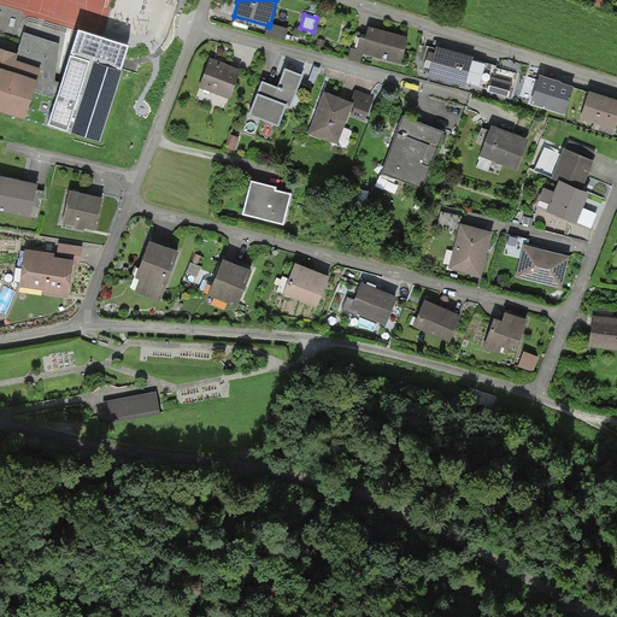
[(288,29),(270,24),(269,27),(268,25),(264,36),(286,41),(288,29)]
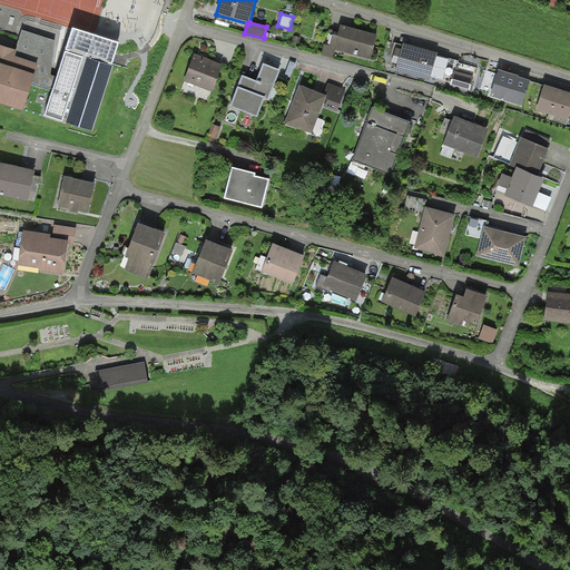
[(377,36),(341,26),(338,32),(337,37),(333,36),(330,46),(324,45),(321,55),(333,58),(335,50),(371,59),(377,36)]
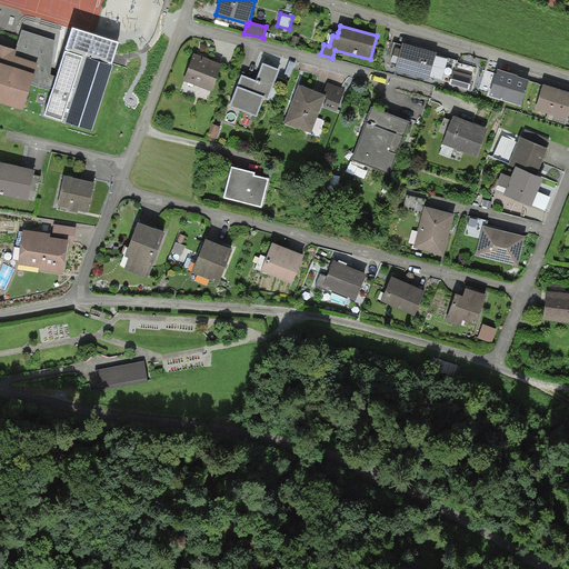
[(112,68),(66,53),(68,45),(22,31),(17,50),(0,45),(0,103),(23,111),(31,86),(53,91),(45,118),(93,132),(112,68)]
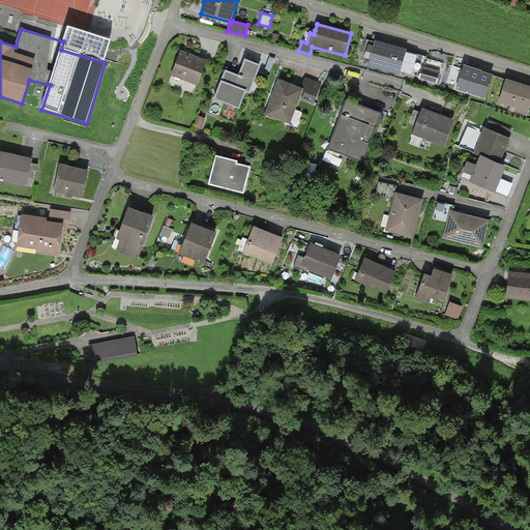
[(390,46),(375,41),(367,66),(400,75),(407,50),(390,46)]
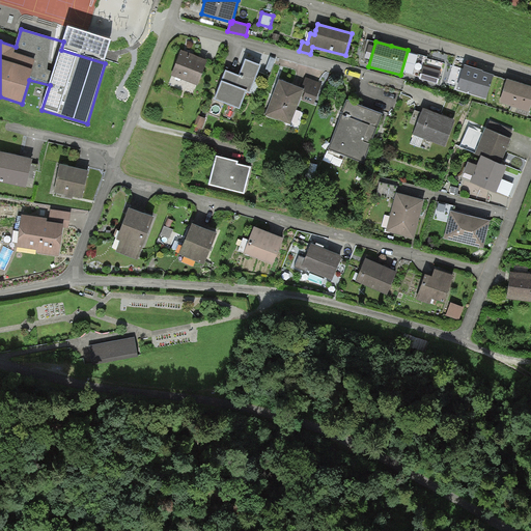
[(194,55),(180,51),(171,76),(198,86),(207,61),(199,58),(195,56),(194,55)]
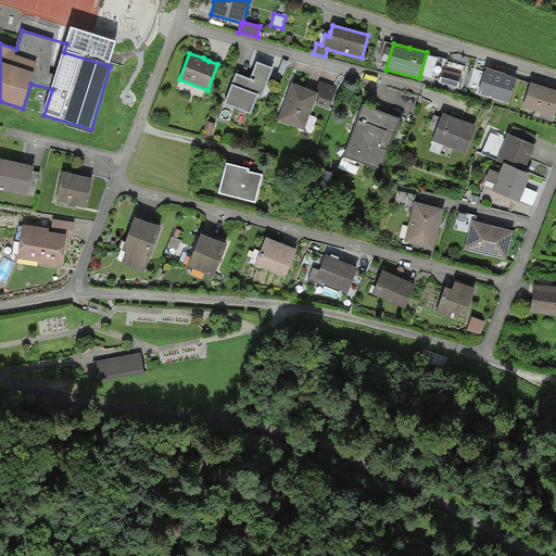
[(274,68),(256,62),(250,79),(248,78),(236,74),(224,104),(251,115),(258,97),(262,98),(274,68)]
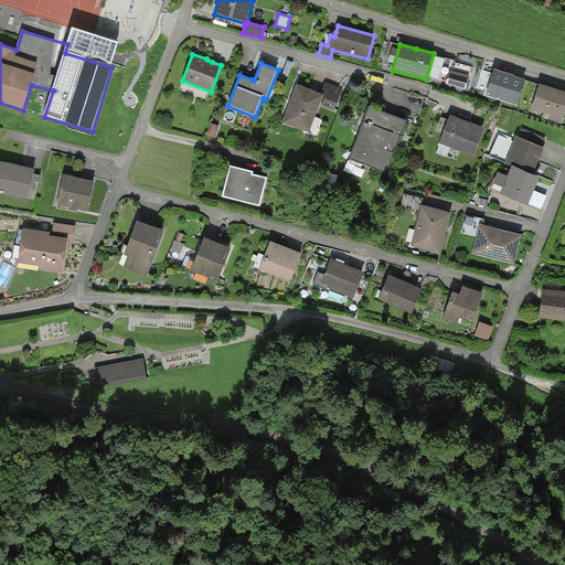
[(490,81),(493,72),(483,68),(480,77),(490,81)]
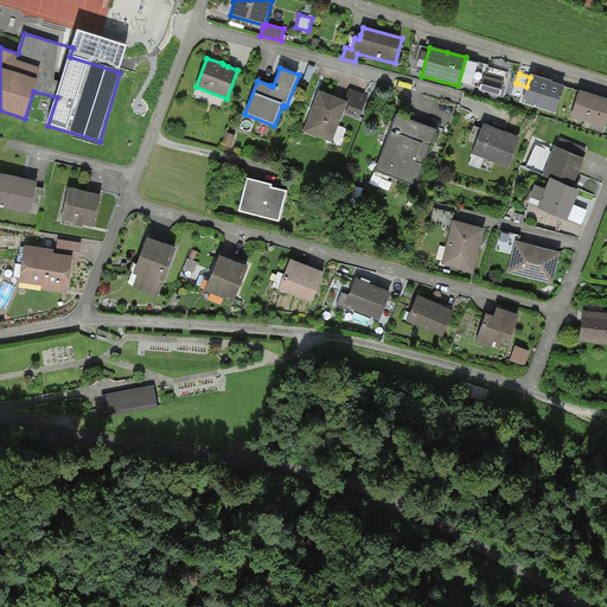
[(504,82),(484,76),(479,90),(500,96),(504,82)]
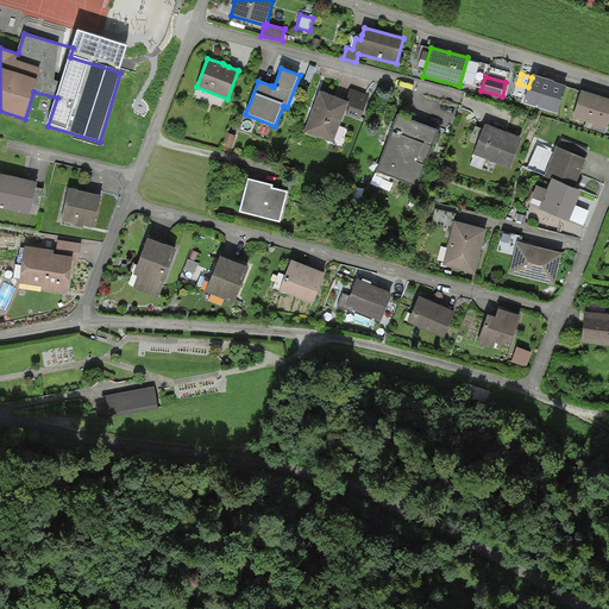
[(557,85),(533,76),(523,102),(558,114),(566,87),(557,85)]
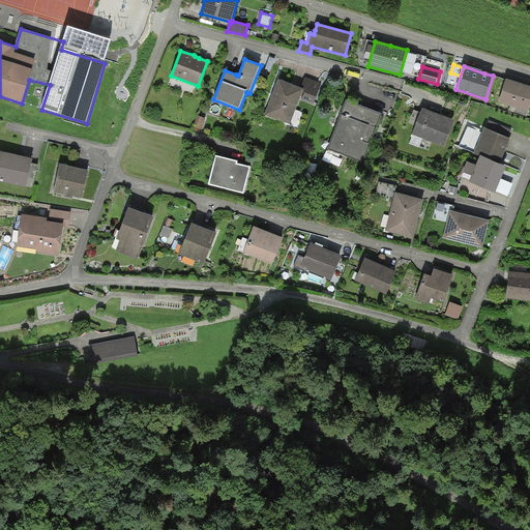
[(304,93),(301,99),(313,104),(321,83),(305,77),(300,88),(304,89),(303,92),(304,93)]
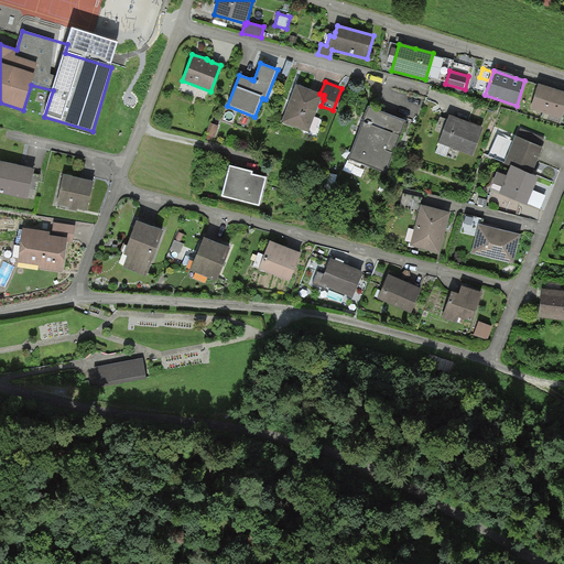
[(563,91),(562,91),(539,84),(530,110),(562,120),(563,114),(563,91)]
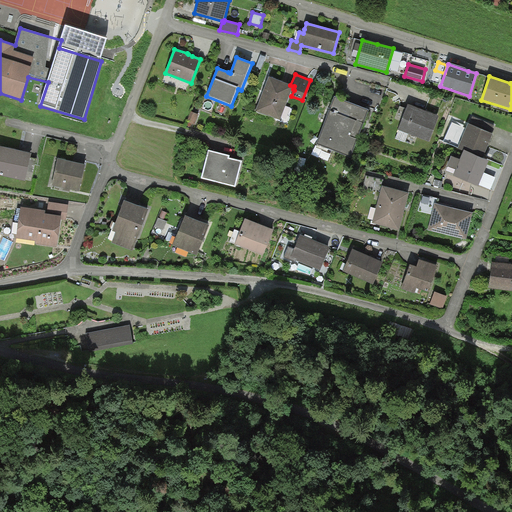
[(290,85),(269,77),(255,112),(280,122),(293,89),(294,86),(290,85)]
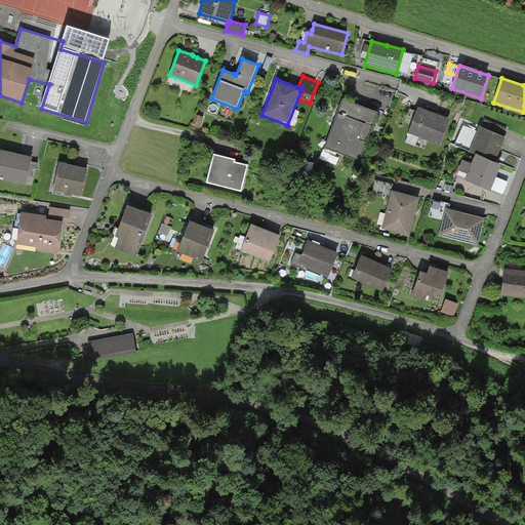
[(378,114),(342,101),(324,149),(360,162),(378,114)]
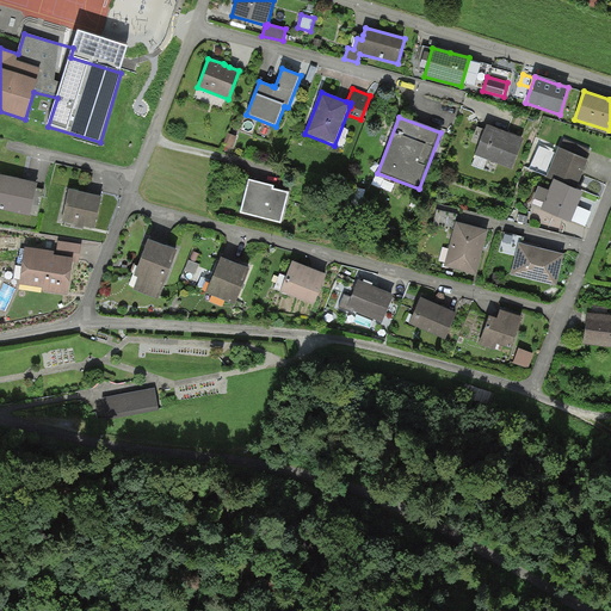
[(500,130),(487,125),(475,155),(512,170),(524,139),(500,130)]
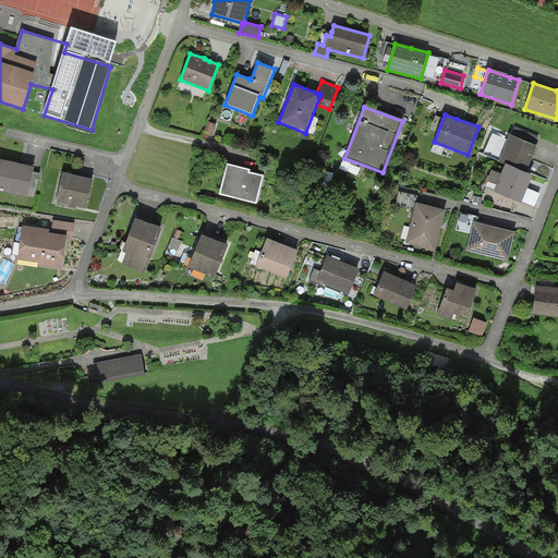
[(538,147),(510,135),(498,164),(505,167),(506,165),(526,173),(538,147)]
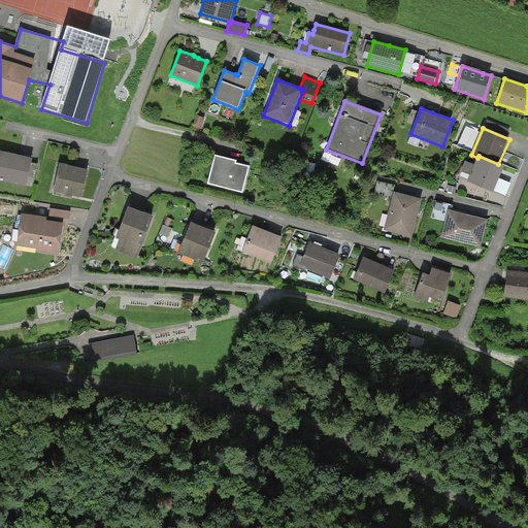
[(23,156),(0,151),(0,180),(26,187),(32,158),(23,156)]
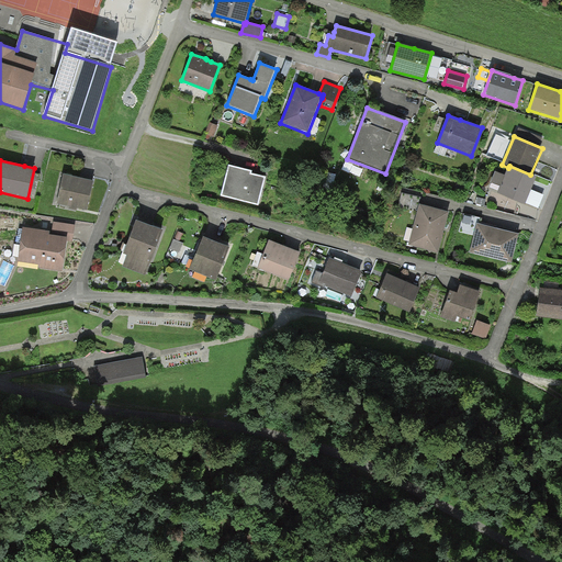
[(228,166),(221,197),(258,206),(266,178),(253,175),(253,171),(248,170),(228,166)]
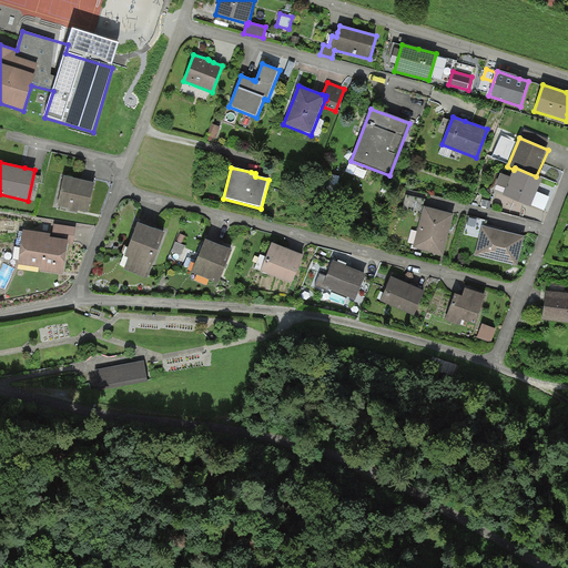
[(543,180),(536,176),(515,168),(514,170),(510,178),(506,189),(503,194),(530,206),(531,205),(537,192),(543,180)]
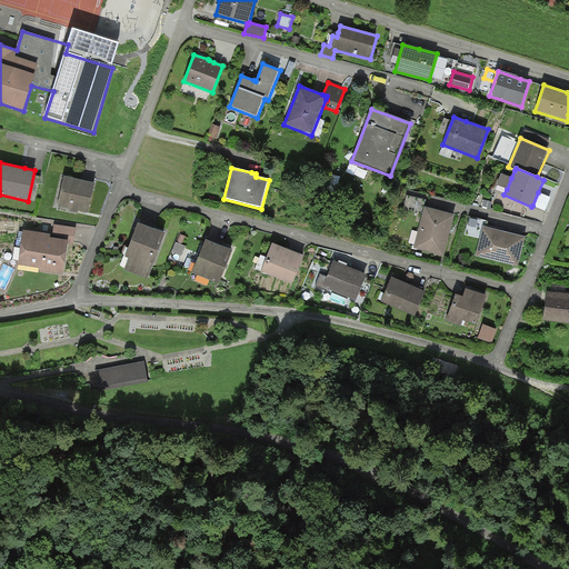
[(507,189),(511,178),(501,173),(497,186),(507,189)]
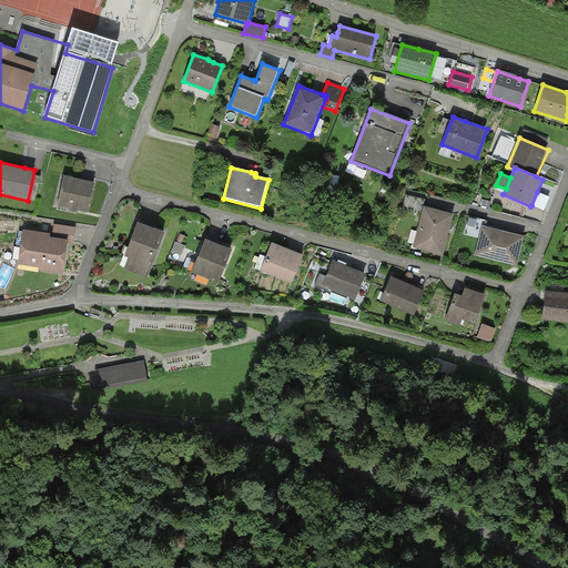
[(73,176),(64,175),(58,206),(74,210),(88,212),(94,182),(73,178),(73,176)]
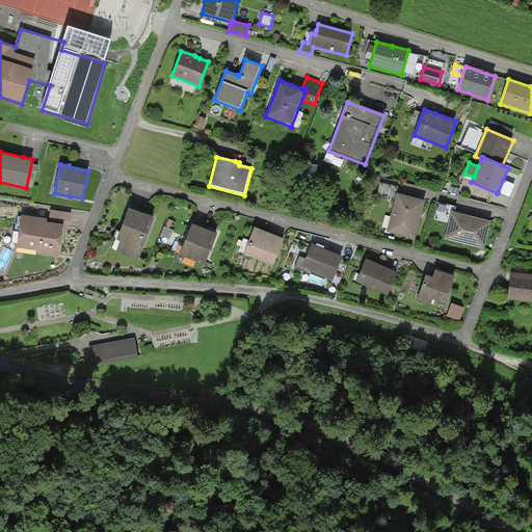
[(515,184),(503,180),(498,192),(510,196),(515,184)]
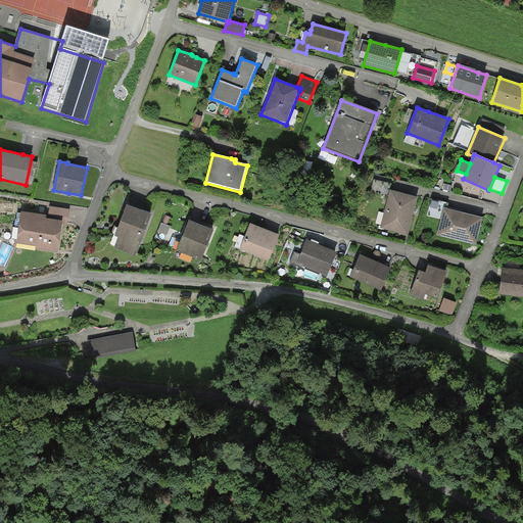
[(391,184),(374,180),(371,192),(388,197),(391,184)]
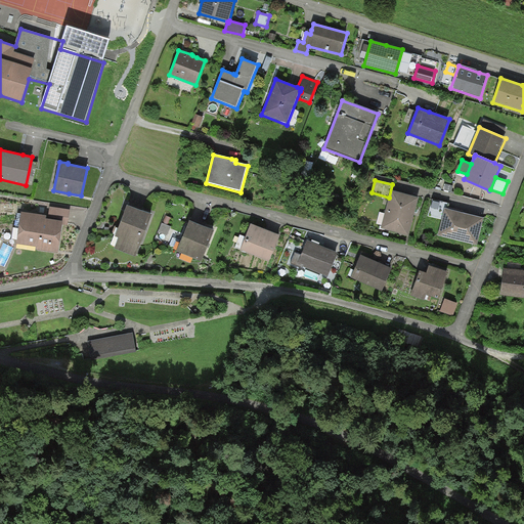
[(405,194),(391,190),(381,228),(408,235),(419,198),(405,194)]
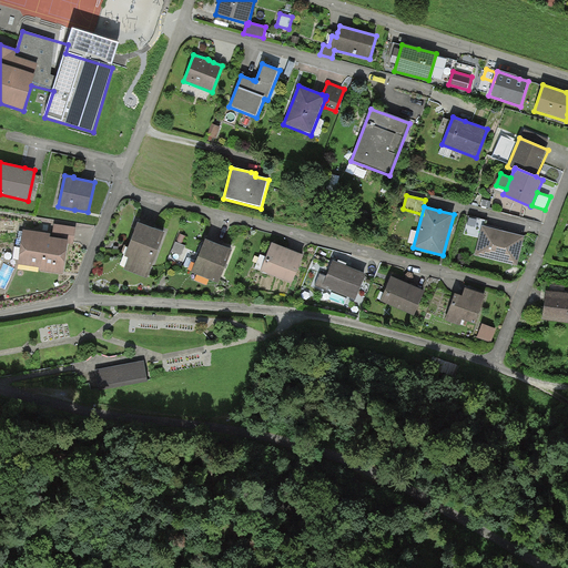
[(164,234),(138,223),(124,256),(129,257),(123,270),(146,279),(158,252),(164,234)]
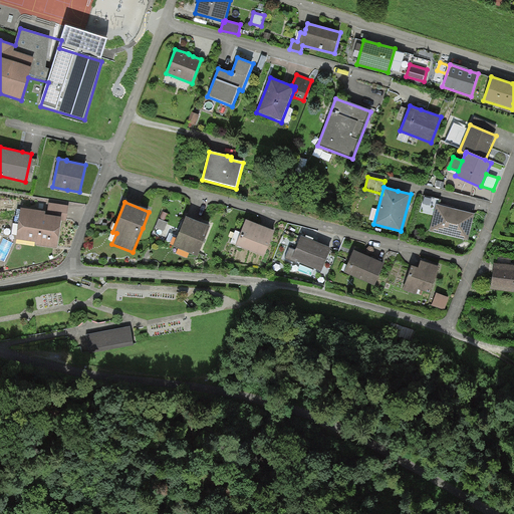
[(69,206),(49,203),(47,215),(61,217),(61,221),(66,221),(69,206)]
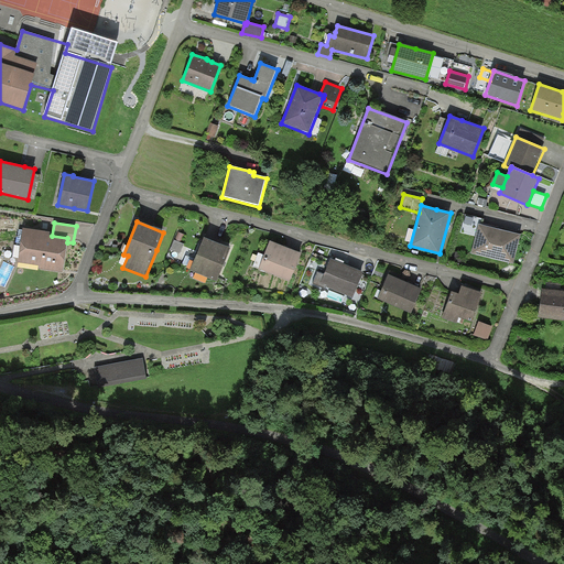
[(496,229),(479,225),(472,253),(513,264),(520,235),(496,229)]
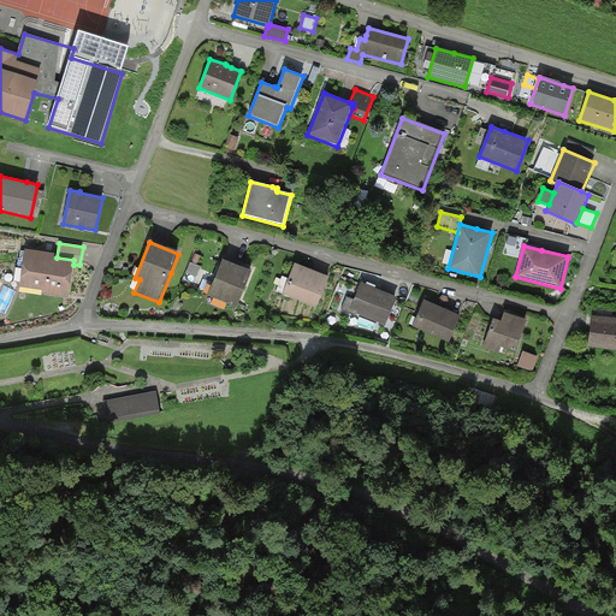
[(55,254),(25,250),(19,286),(42,290),(42,294),(69,297),(73,265),(73,260),(57,258),(54,258),(55,254)]
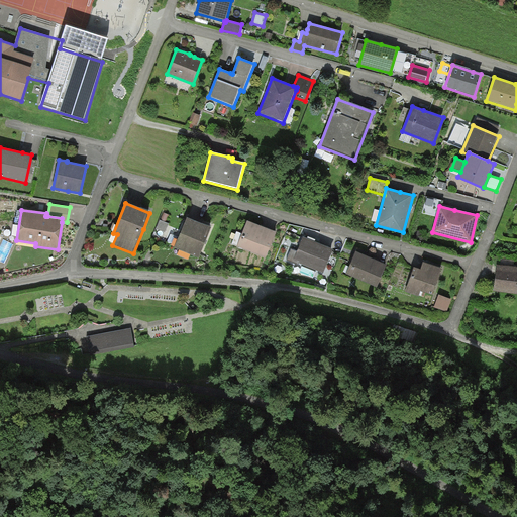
[(206,241),(211,228),(187,218),(175,248),(199,259),(206,241)]
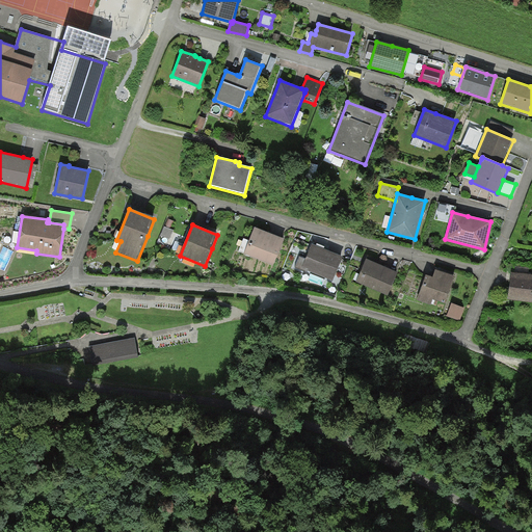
[(269,234),(255,228),(244,254),(273,265),(284,240),(283,239),(283,238),(271,233),(270,234),(269,234)]
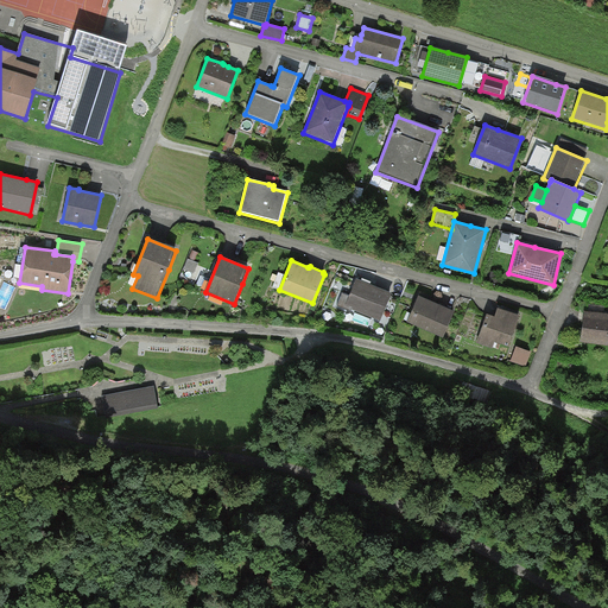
[(380,290),(356,279),(349,297),(342,293),(337,306),(350,312),(352,310),(380,322),(392,295),(380,290)]
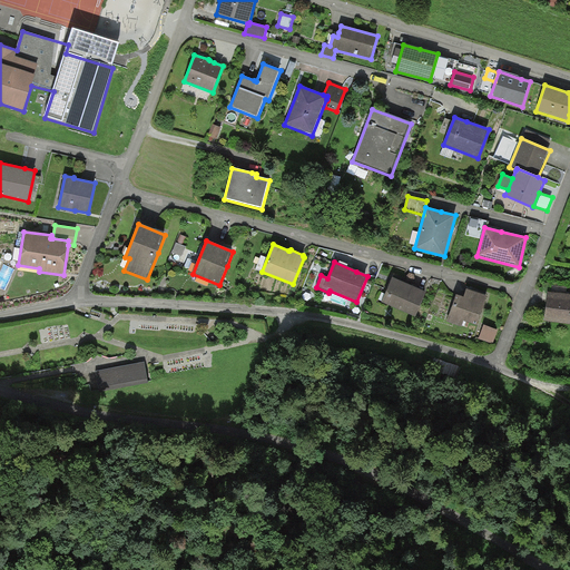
[(411,286),(392,278),(382,302),(415,316),(426,293),(411,286)]
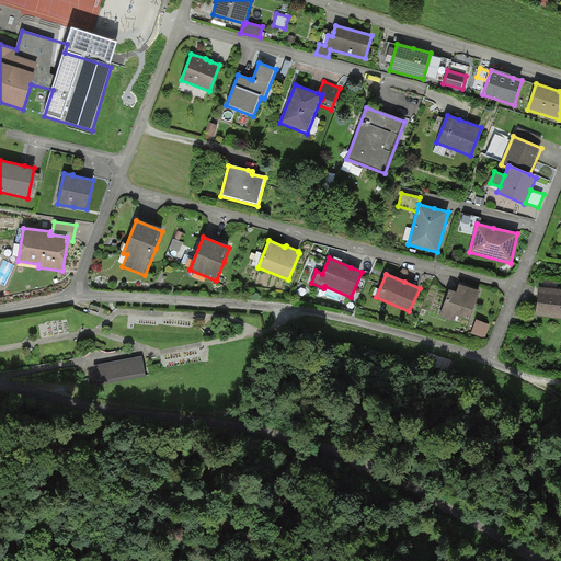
[(480,293),(459,285),(457,293),(449,290),(439,317),(454,322),(456,316),(470,321),(480,293)]
